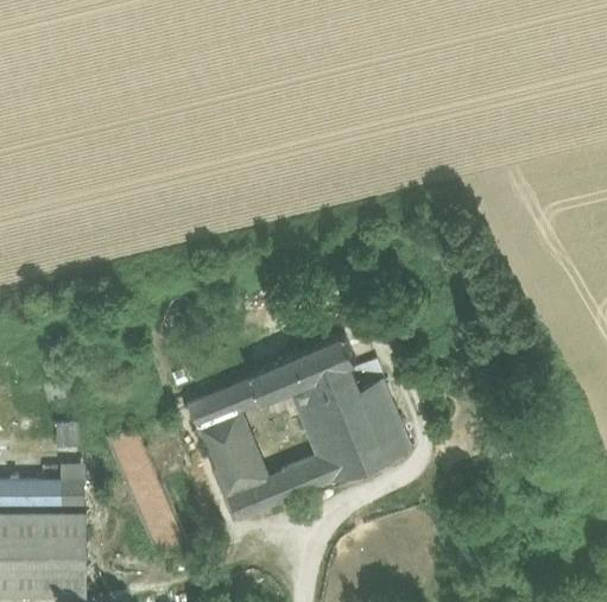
[(342,338),(251,376),(253,384),(261,404),(289,393),(348,368),(354,366),(342,338)]
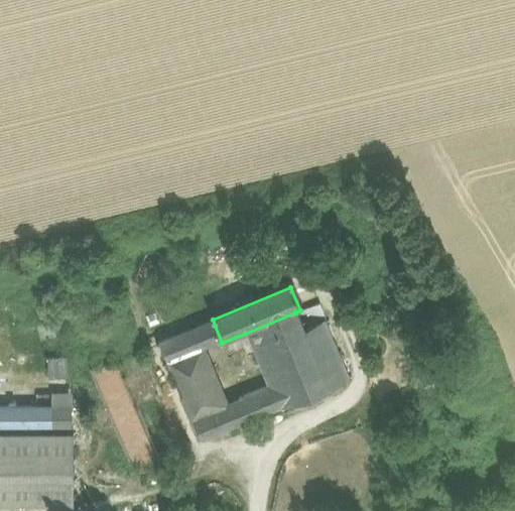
[(301,328),(295,312),(245,334),(252,352),(273,343),(271,341),(301,328)]
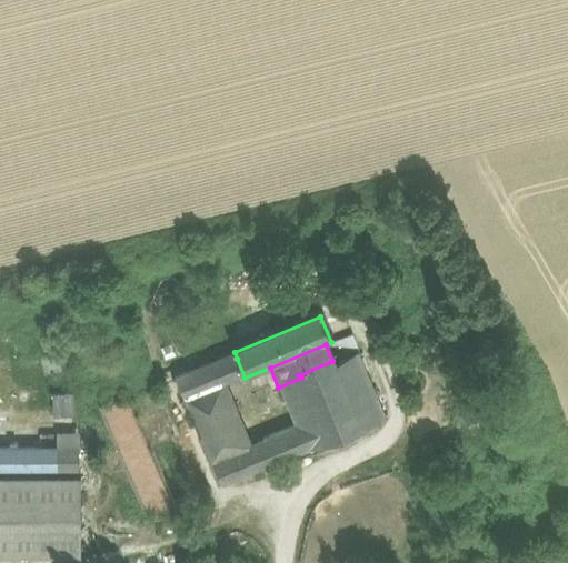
[(336,368),(332,361),(299,375),(301,378),(278,388),(296,430),(307,454),(385,422),(360,358),(336,368)]
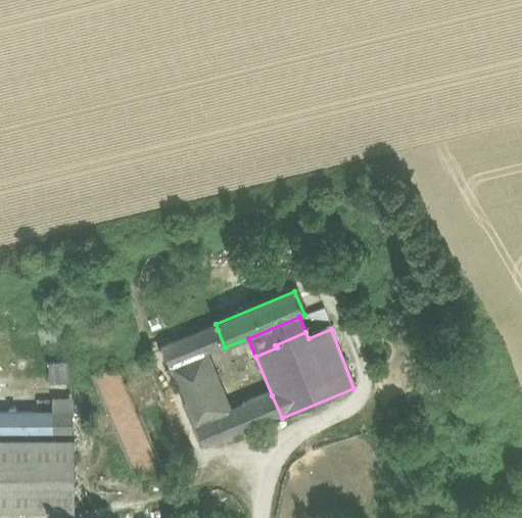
[(225,347),(218,330),(162,350),(171,371),(205,356),(225,347)]
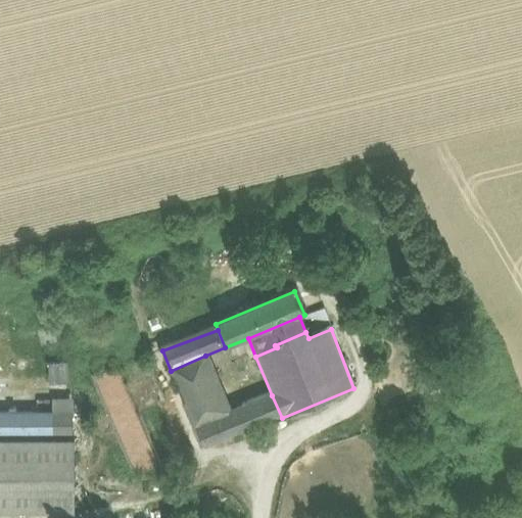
[(229,413),(205,356),(171,371),(203,449),(238,434),(229,413)]
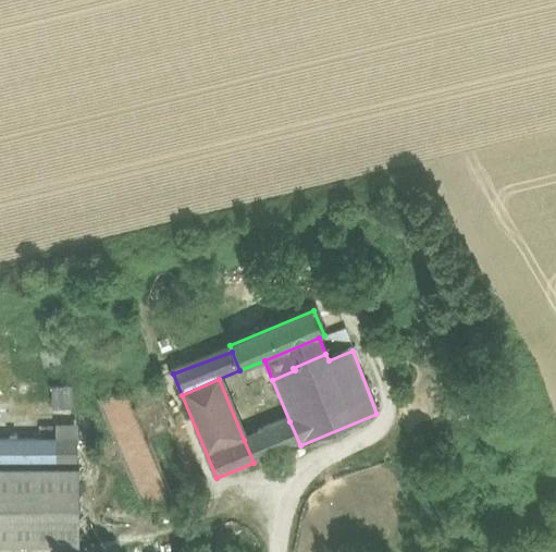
[(74,385),(52,390),(56,412),(78,407),(74,385)]
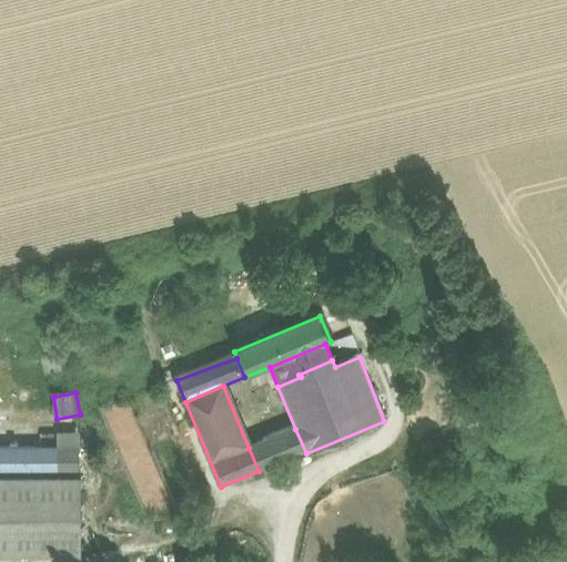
[(171,508),(127,402),(104,411),(150,518),(171,508)]
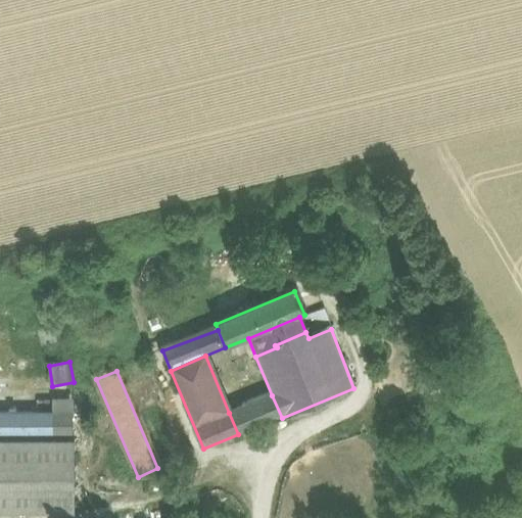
[(272,395),(229,413),(238,434),(282,418),(272,395)]
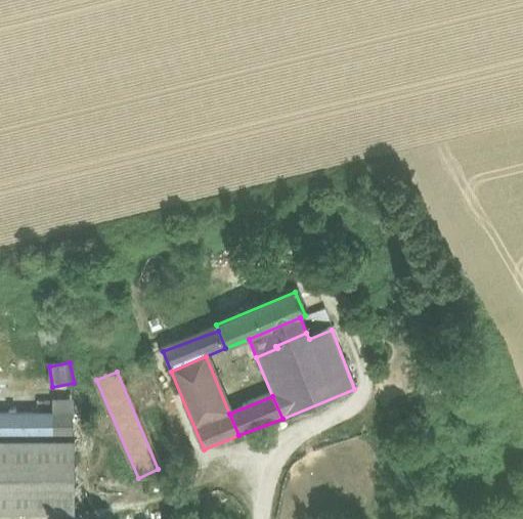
[(53,417),(0,417),(0,436),(53,436),(53,417)]
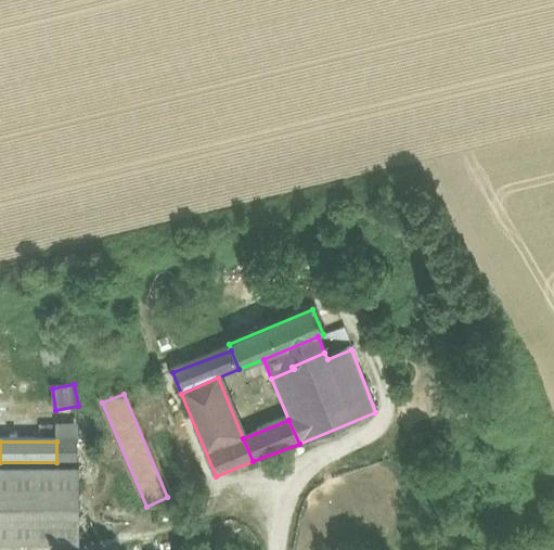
[(79,470),(0,469),(0,545),(78,545),(79,470)]
